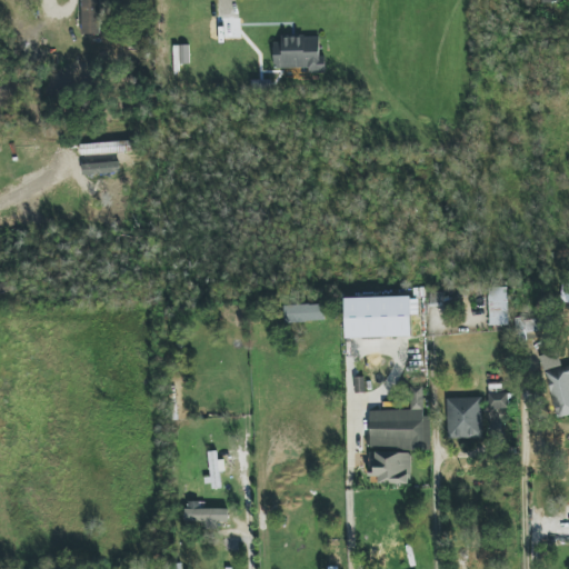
[(99,0),(86,0),(81,0),(81,35),(100,33),(99,0)]
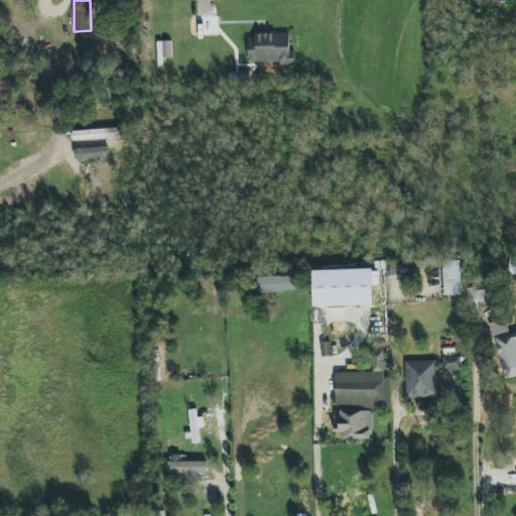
[(248,38),(249,62),(280,61),(280,67),(295,67),(295,50),(290,51),(290,32),(255,33),(256,38),(248,38)]
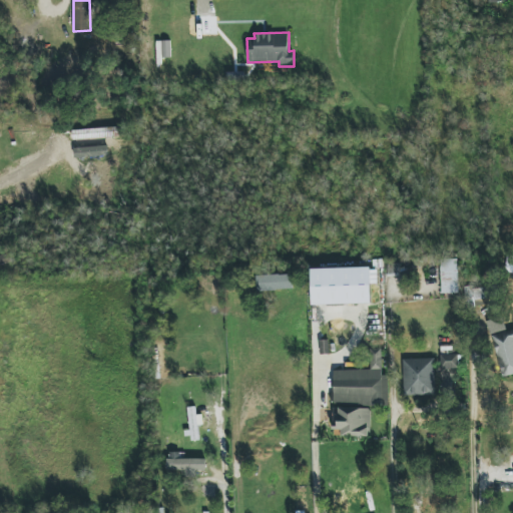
[(0,254),(0,266),(11,264),(10,253),(0,254)]
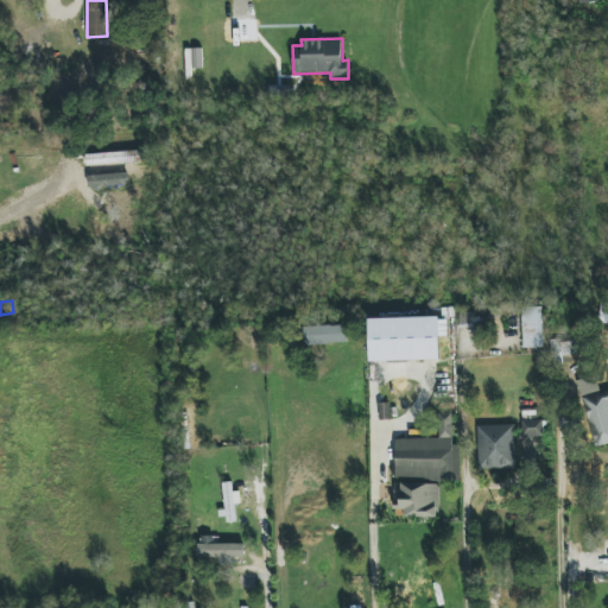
[(543,306),(523,308),(524,348),(544,347),(543,306)]
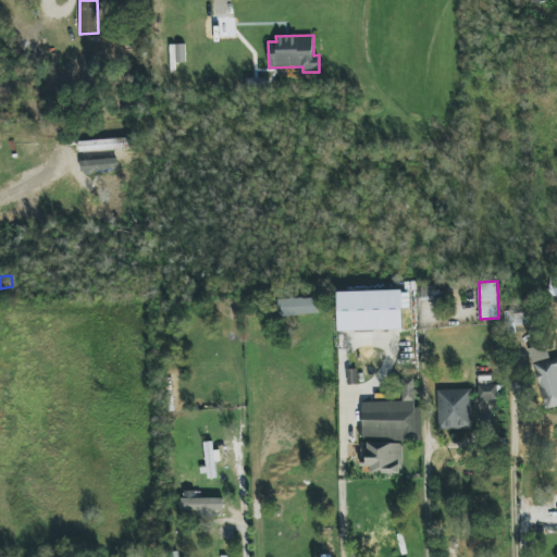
[(339,331),(404,330),(403,291),(337,292),(339,331)]
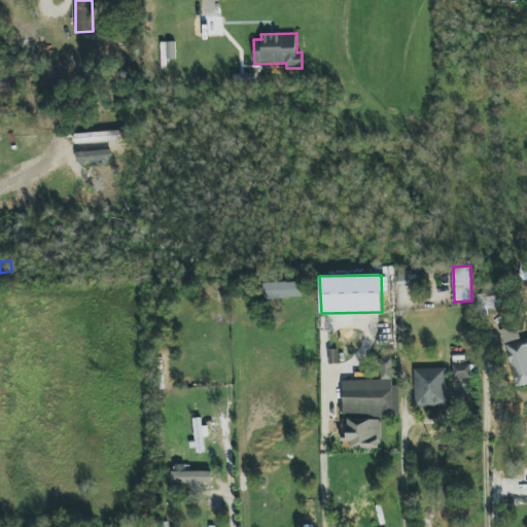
[(301,297),(300,282),(262,283),(264,299),(301,297)]
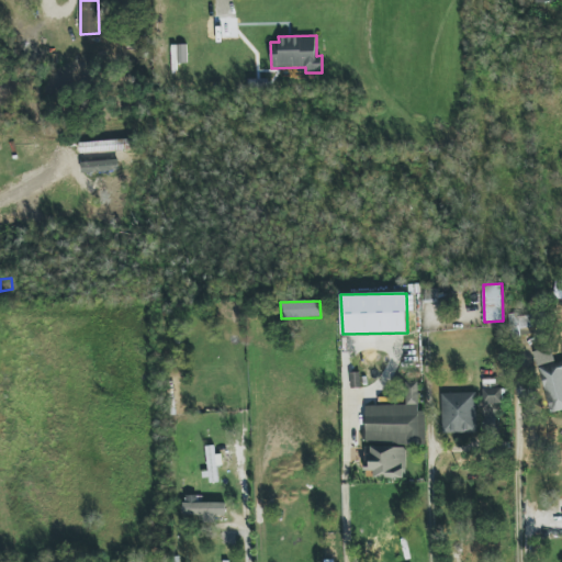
[(536,329),(535,314),(509,315),(510,330),(536,329)]
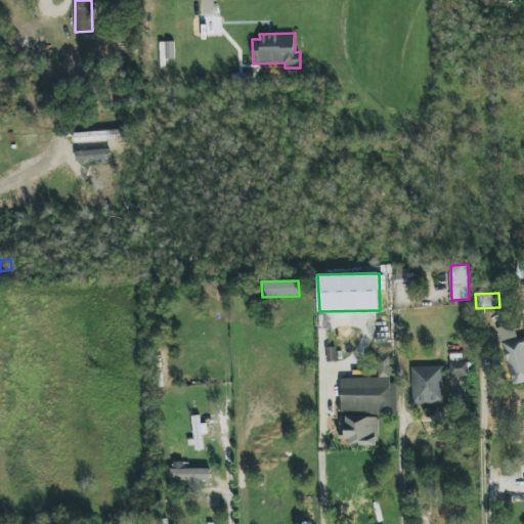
[(513,385),(523,382),(523,337),(505,341),(513,385)]
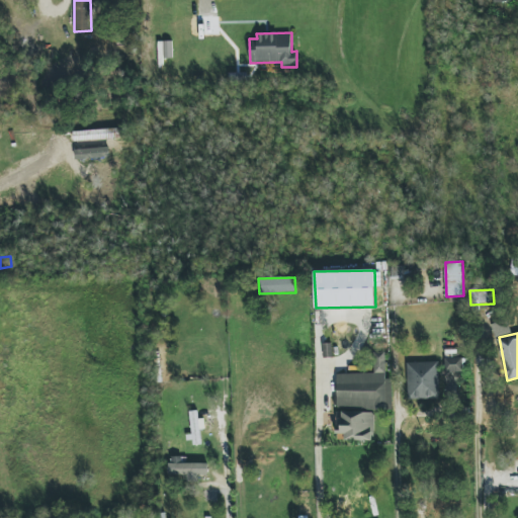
[(337,373),(337,409),(392,408),(392,378),(385,378),(385,352),(374,352),(374,373),(337,373)]
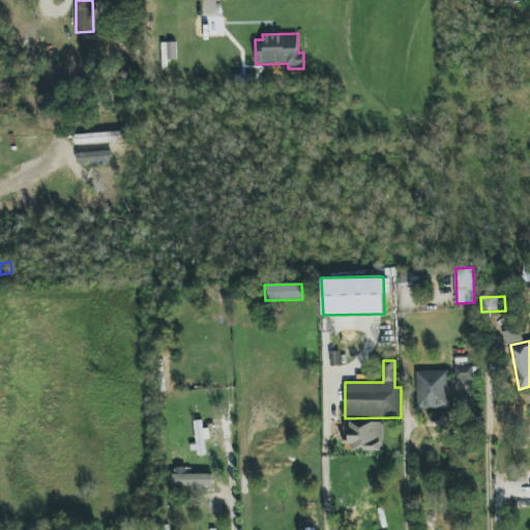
[(468,381),(473,381),(473,366),(457,365),(455,406),(467,406),(468,381)]
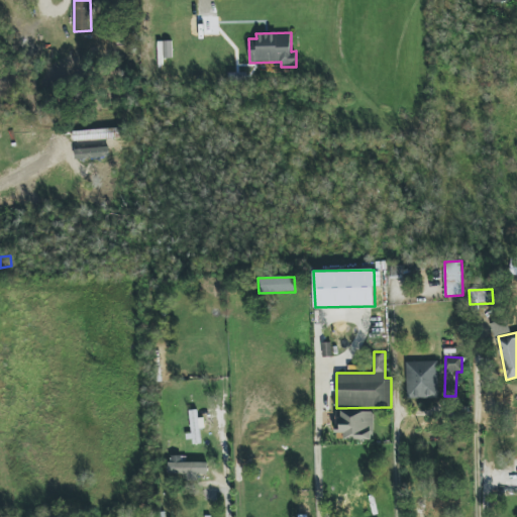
[(406,362),(407,399),(438,398),(437,360),(406,362)]
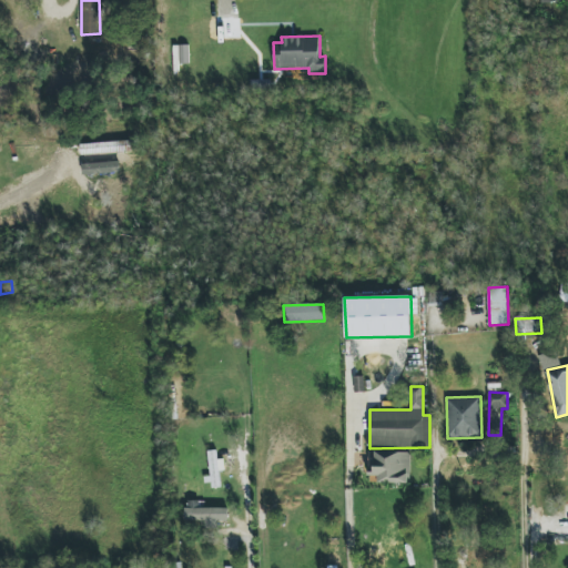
[(208,452),(209,486),(221,486),(220,470),(224,470),(224,459),(217,459),(216,450),(208,452)]
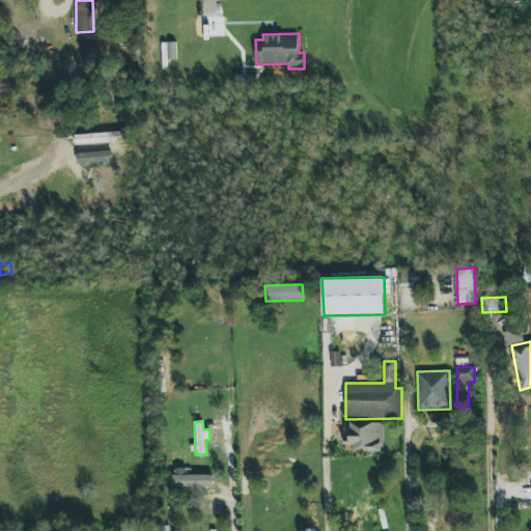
[(345,429),(345,451),(383,452),(384,423),(351,422),(351,429),(345,429)]
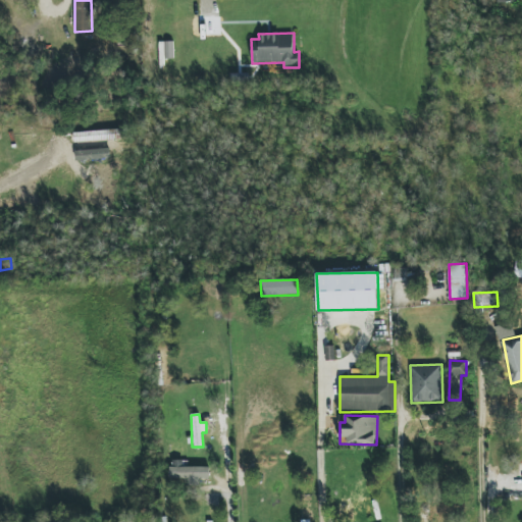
[(210,467),(187,467),(187,461),(170,460),(170,482),(189,482),(189,483),(209,483),(210,467)]
